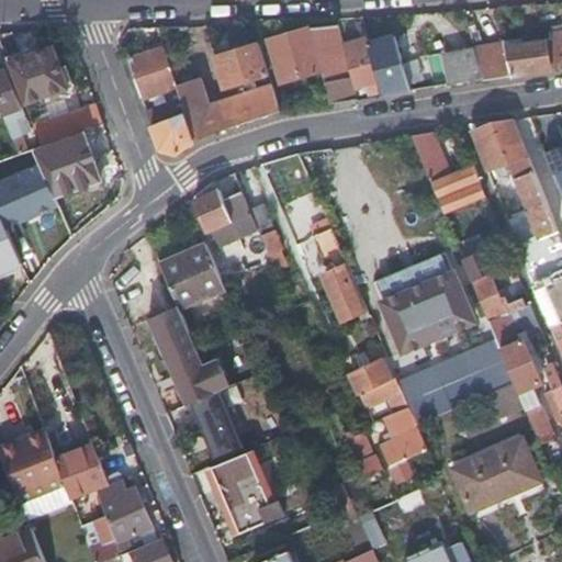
[(330,102),(358,98),(355,88),(345,48),(343,42),(338,24),(311,25),(269,38),(280,79),(322,66),(330,102)]
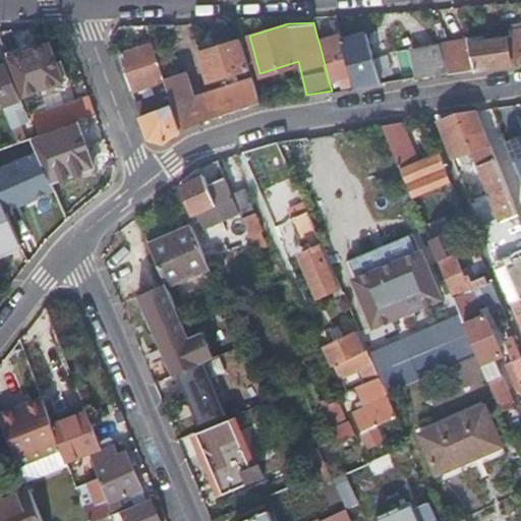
[(480,35),(466,36),(468,42),(476,68),(511,63),(519,61),(520,60),(520,29),(517,31),(511,33),(511,34),(507,36),(493,39),(481,41),(480,35)]
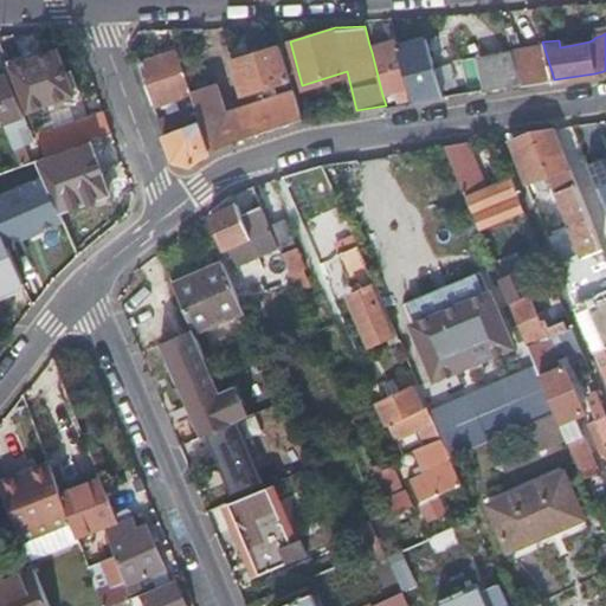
[(444,96),(426,36),(398,44),(414,101),(444,96)]
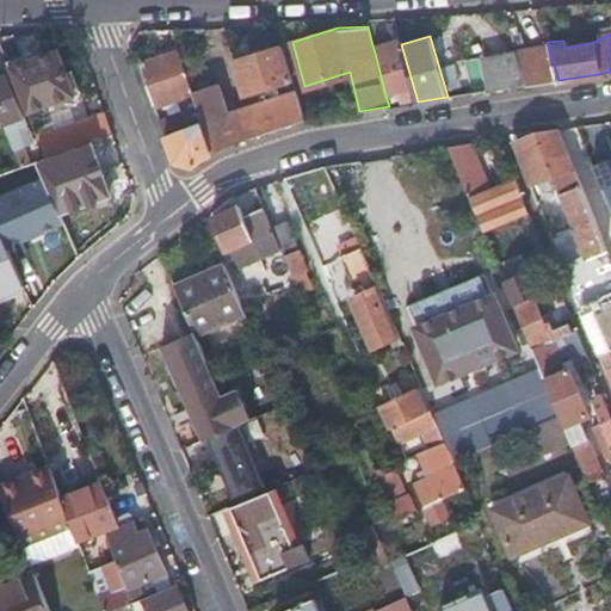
[(401,44),(399,38),(372,45),(375,53),(386,96),(389,106),(407,104),(418,102),(401,44)]
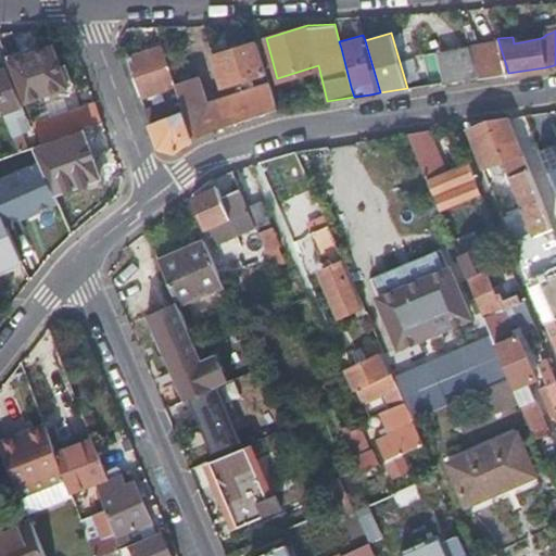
[(500,45),(497,38),(468,43),(478,77),(508,73),(500,45)]
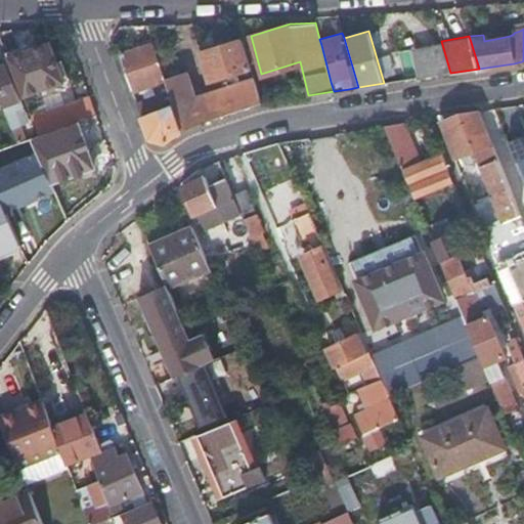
[(209,79),(250,68),(242,39),(201,51),(209,79)]
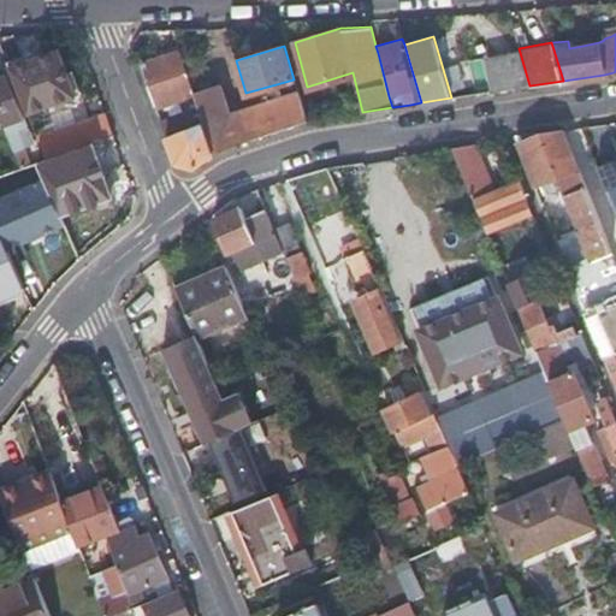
[(529,86),(519,48),(485,53),(496,92),(529,86)]
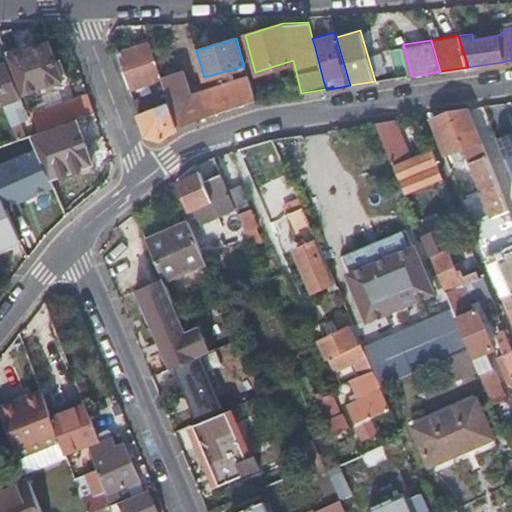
[(118,53),(130,87),(150,80),(154,90),(133,97),(138,111),(170,101),(162,77),(151,43),(118,53)]
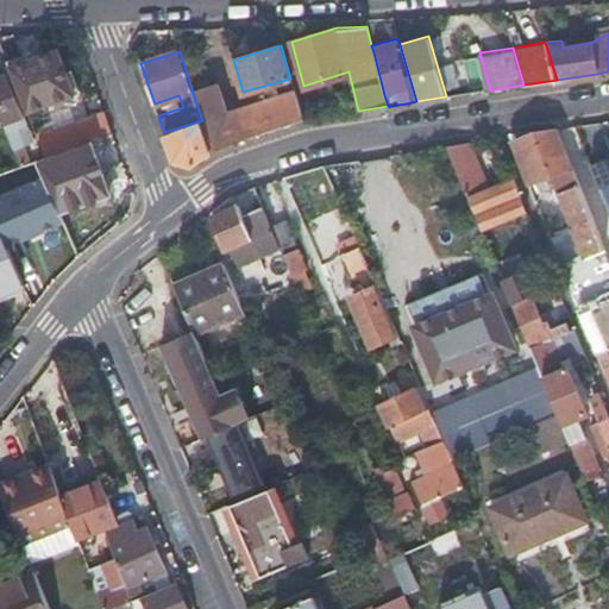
[(75,93),(62,52),(39,60),(38,54),(10,64),(26,110),(75,93)]
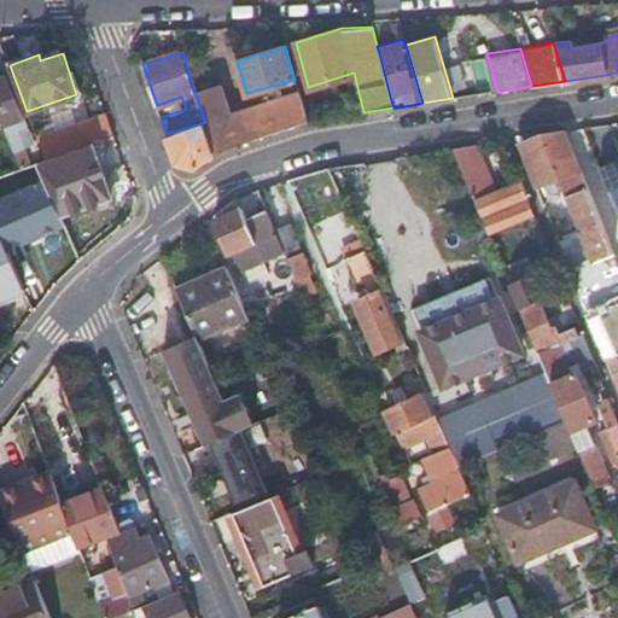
[(0,116),(4,124),(13,151),(24,146),(25,146),(23,140),(33,138),(28,127),(7,75),(0,76),(0,116)]
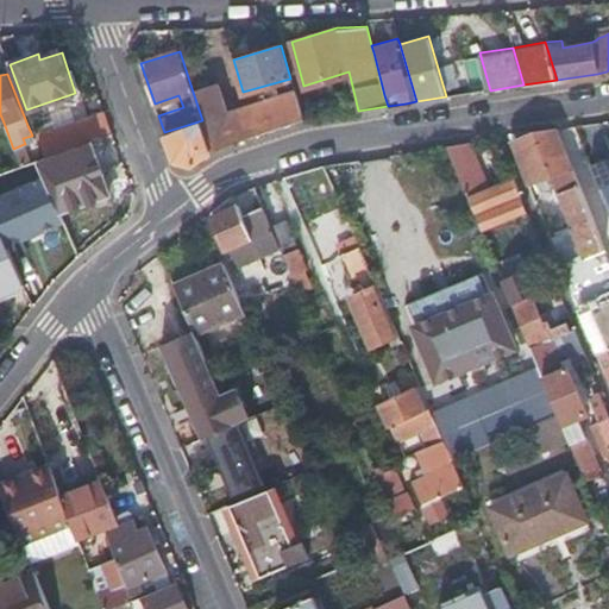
[(202,120),(211,150),(303,120),(296,95),(227,114),(217,83),(193,92),(202,120)]
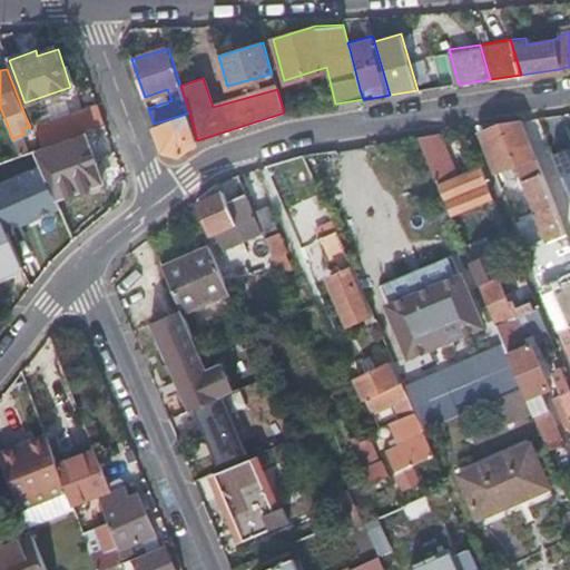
[(42,146),(86,130),(88,129),(105,124),(98,104),(53,119),(52,115),(32,121),(42,146)]
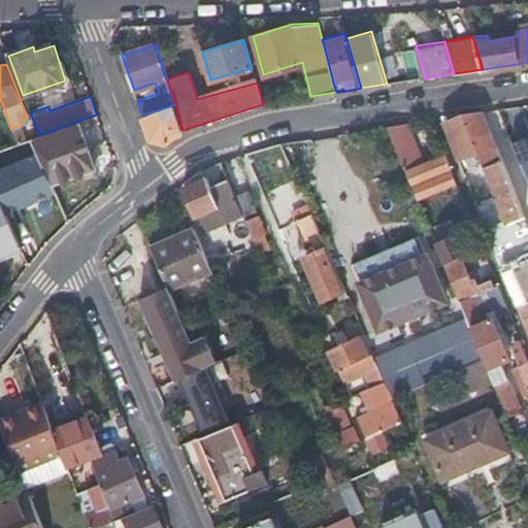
[(182,130),(183,130),(175,104),(142,114),(150,138),(166,142),(182,130)]
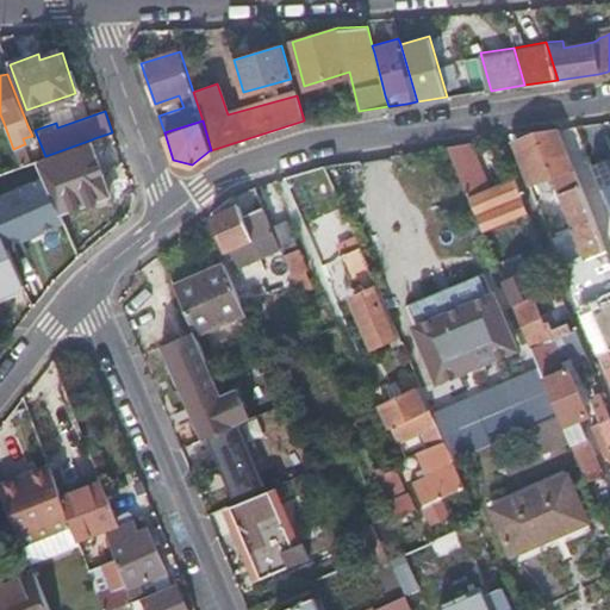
[(561,263),(578,305),(602,294),(609,290),(609,259),(559,129),(510,136),(529,184),(552,175),(556,181),(560,192),(586,254),(561,263)]
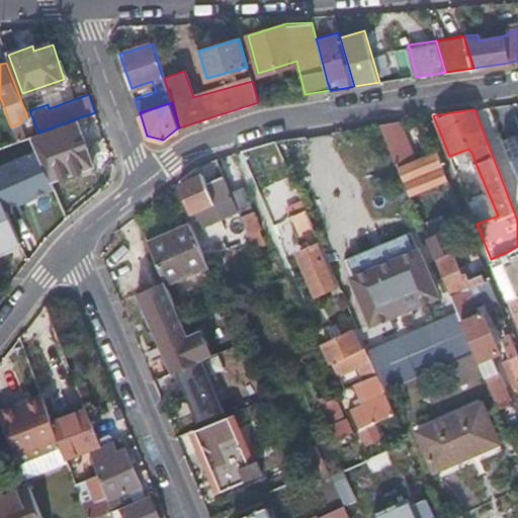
[(78,118),(38,133),(31,135),(38,151),(51,180),(92,165),(78,118)]
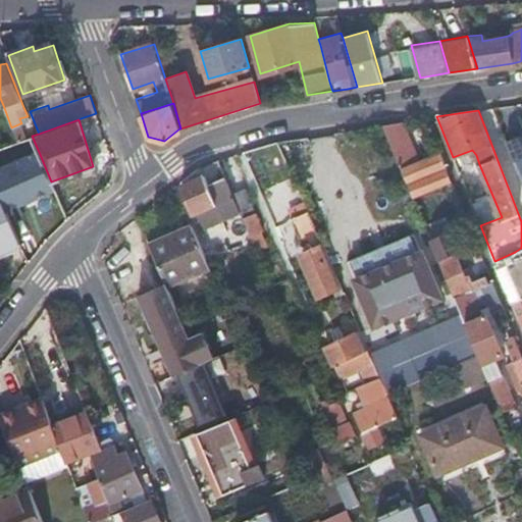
[(396,122),(381,125),(396,159),(400,170),(403,168),(409,184),(446,168),(438,154),(414,164),(409,153),(396,122)]
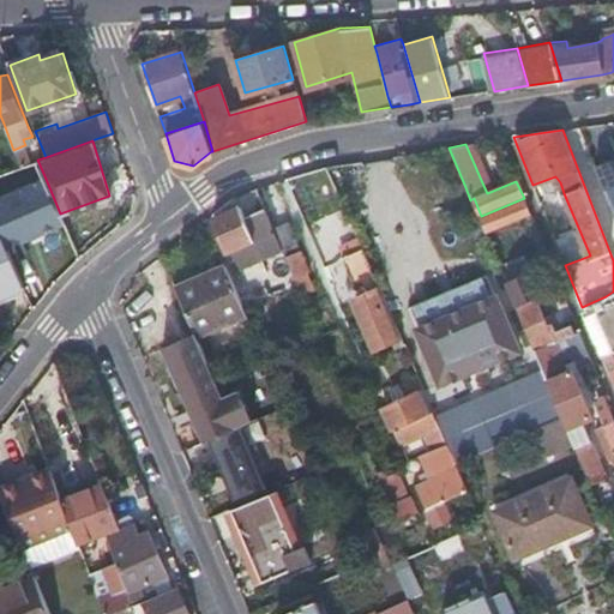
[(24,145),(13,150),(20,167),(31,162),(24,145)]
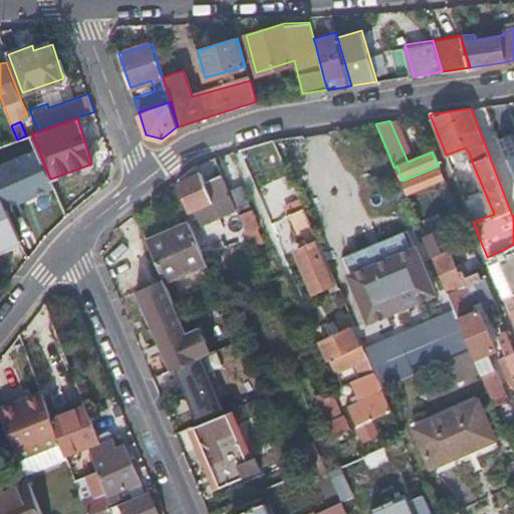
[(50,179),(38,150),(0,167),(0,194),(5,207),(52,185),(50,179)]
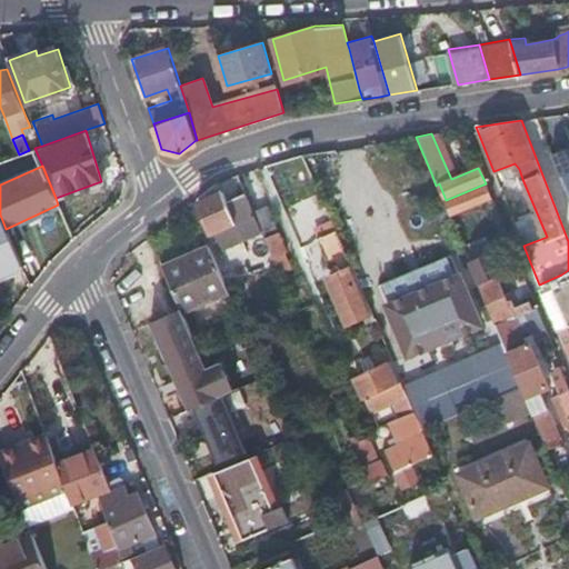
[(238,233),(240,238),(261,230),(253,211),(245,192),(226,200),(222,191),(198,200),(209,232),(233,222),(238,233)]
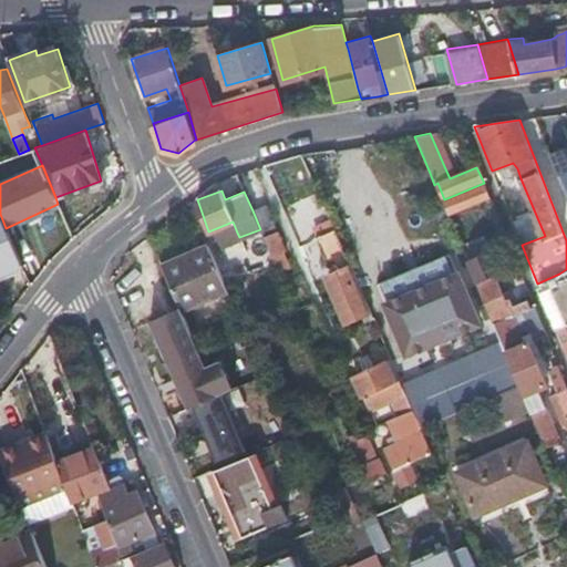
[(511,199),(504,202),(512,219),(518,216),(511,199)]
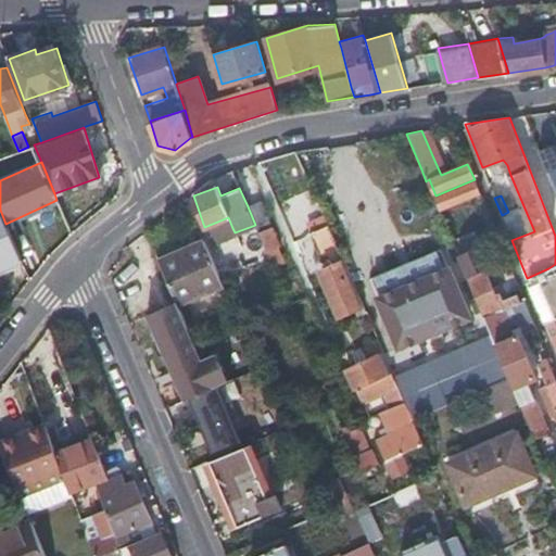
[(260,202),(248,206),(255,225),(258,231),(269,226),(260,202)]
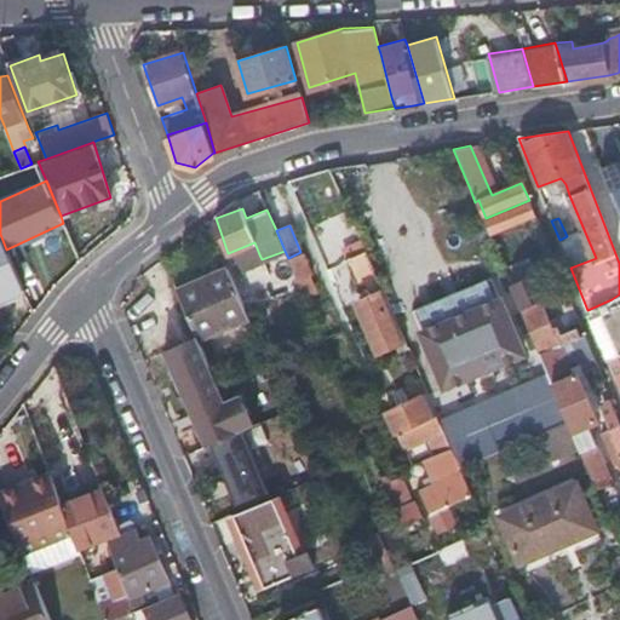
[(228,253),(233,265),(259,254),(254,242),(228,253)]
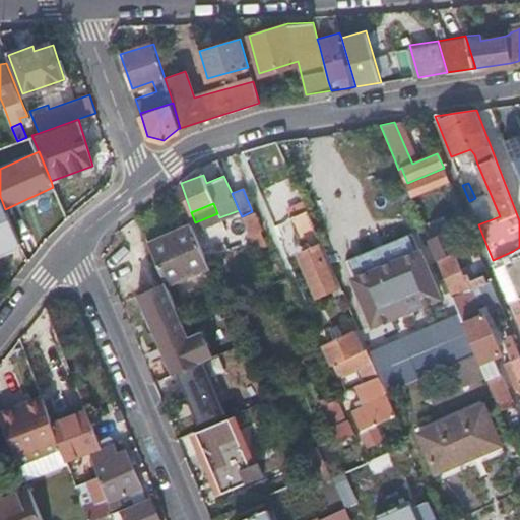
[(338,285),(305,208),(289,216),(323,293),(338,285)]
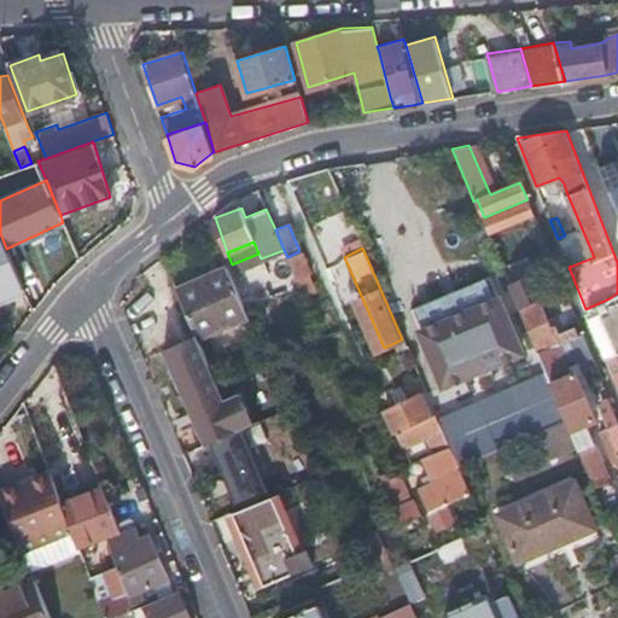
[(302,251),(299,251),(287,257),(291,268),(299,285),(303,295),(314,290),(308,274),(310,273),(302,251)]
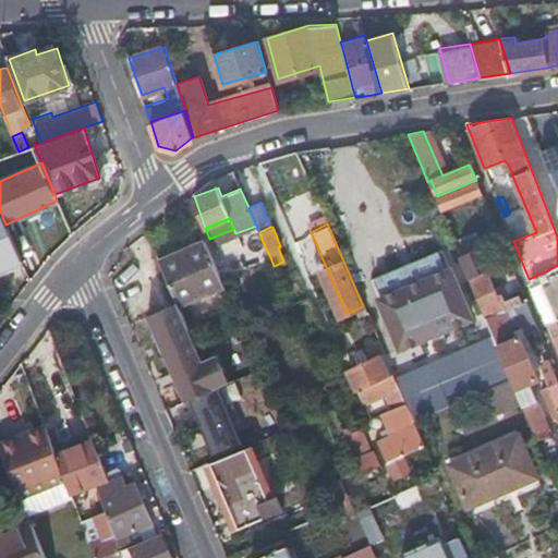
[(210,244),(235,233),(233,229),(209,239),(210,244)]
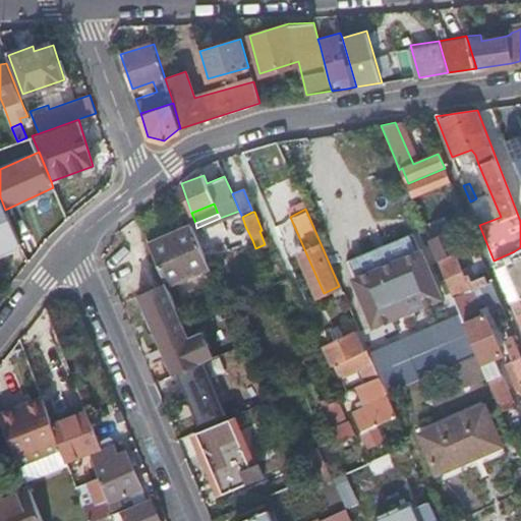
[(190,222),(167,232),(185,275),(210,265),(191,224),(190,222)]
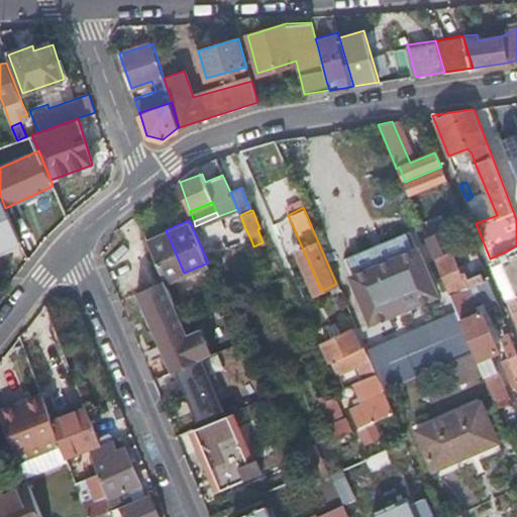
[(0,254),(16,248),(6,222),(0,223),(0,254)]
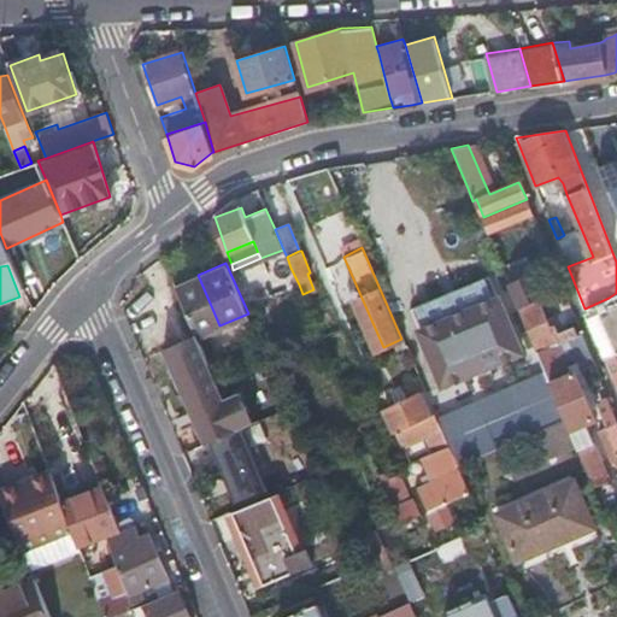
[(299,285),(291,268),(276,274),(283,292),(299,285)]
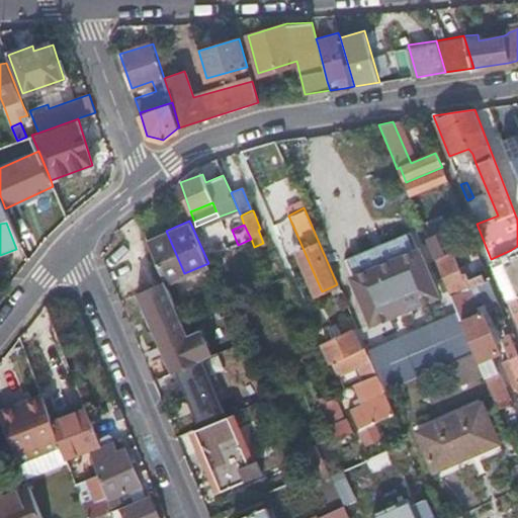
[(147,239),(164,280),(164,281),(184,273),(166,231),(147,239)]
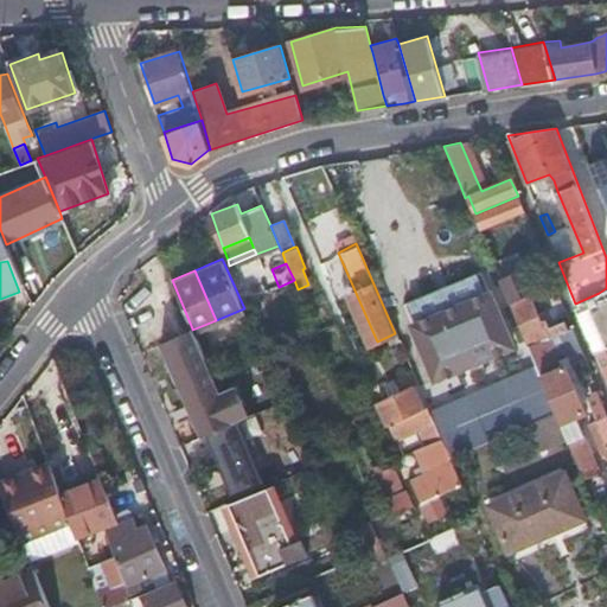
[(480,272),(404,304),(435,377),(512,344),(480,272)]
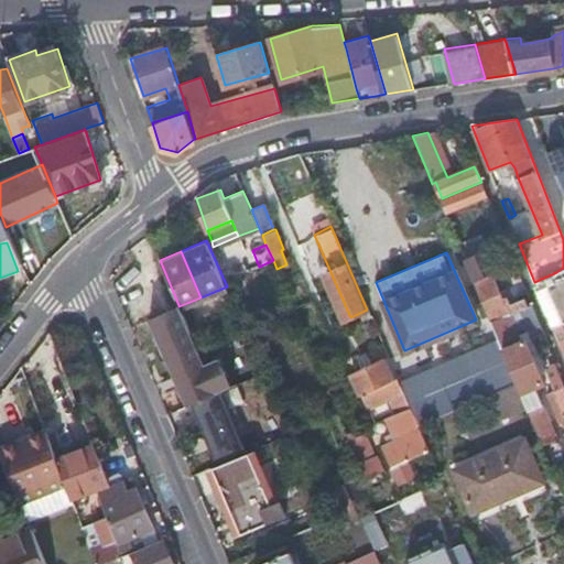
[(508,313),(528,305),(524,297),(510,303),(507,295),(502,297),(491,272),(473,280),(489,321),(508,313)]
